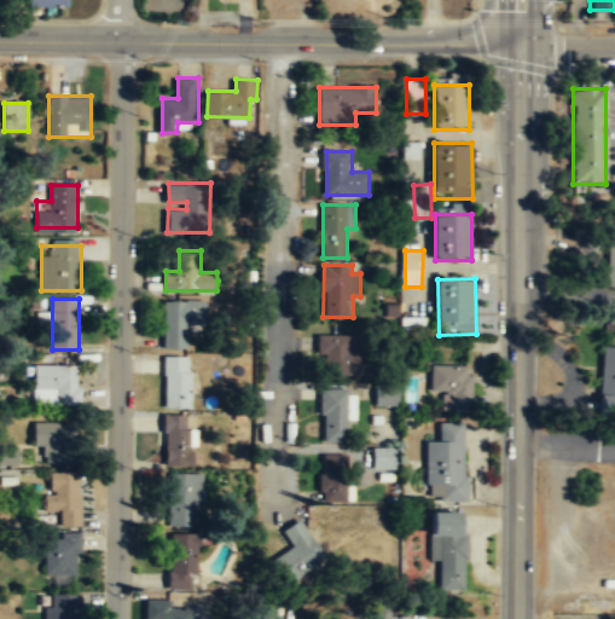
[(190,347),(190,324),(208,324),(210,312),(208,300),(189,299),(189,301),(166,301),(166,348),(190,347)]
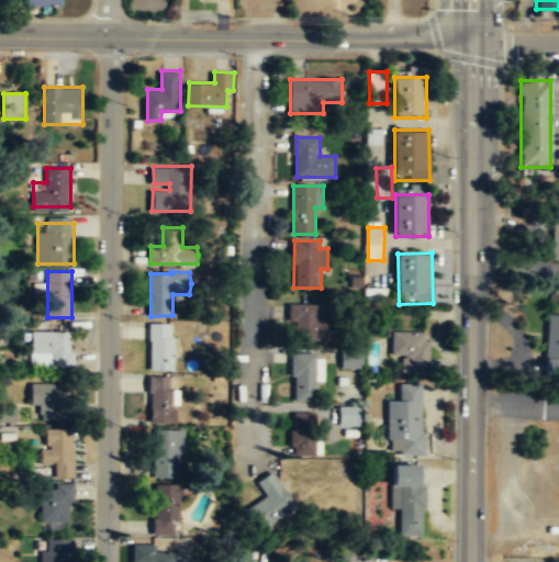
[(332,304),(290,304),(290,329),(300,329),(300,340),(332,340),(332,304)]
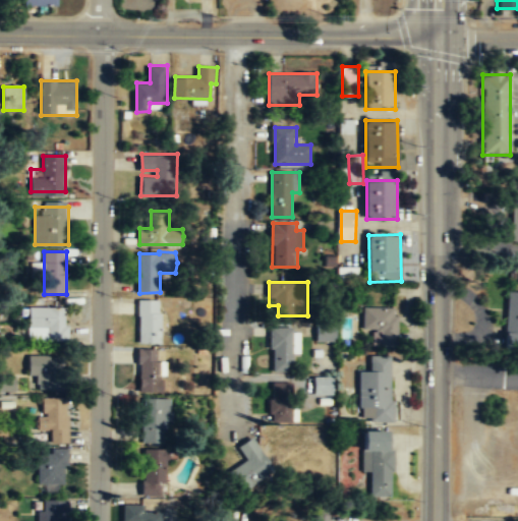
[(517,292),(508,292),(507,343),(517,343),(517,292)]
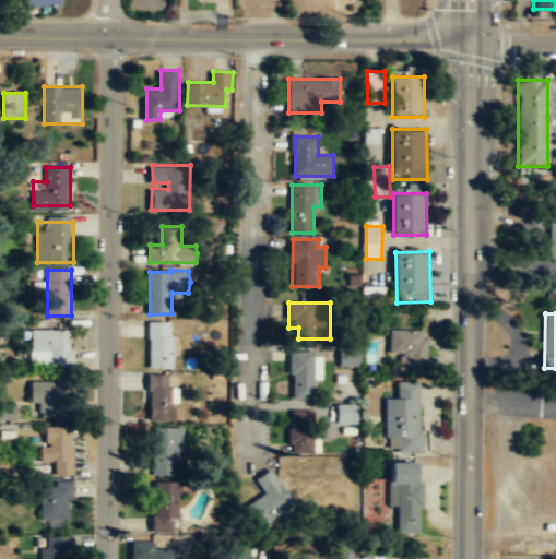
[(175,368),(176,335),(173,335),(173,321),(151,321),(152,368),(175,368)]
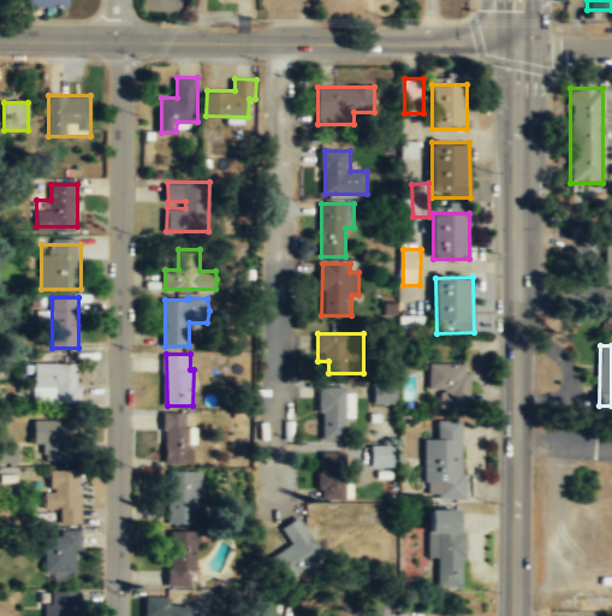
[(81,402),(81,365),(35,365),(35,402),(81,402)]
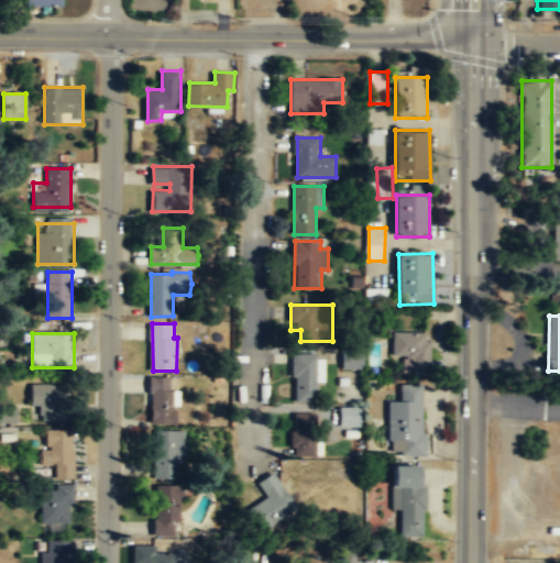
[(403,374),(430,374),(430,333),(393,333),(393,356),(403,356),(403,374)]
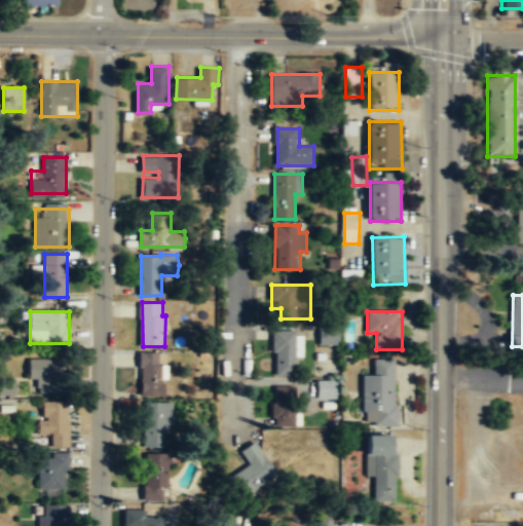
[(304,357),(304,332),(274,331),(273,375),(296,375),(297,357),(304,357)]
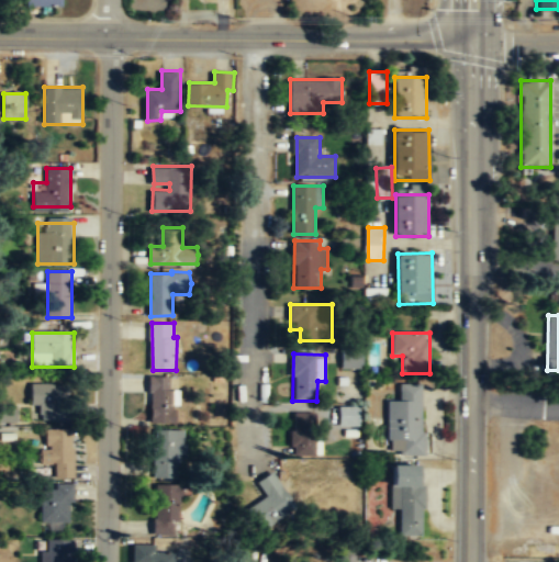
[(362,368),(362,355),(344,355),(344,368),(362,368)]
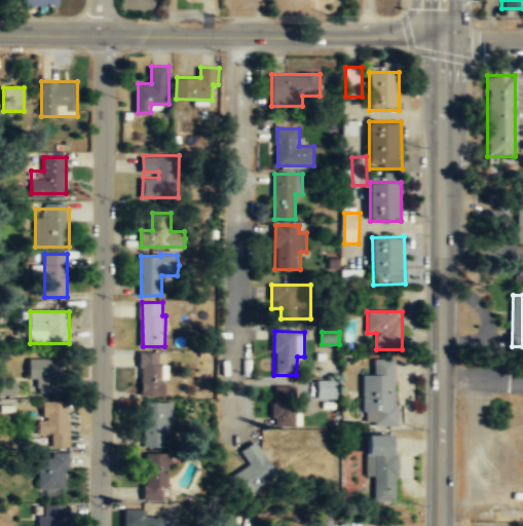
[(160,365),(160,352),(142,352),(141,367),(144,367),(143,396),(166,396),(167,382),(164,382),(164,365),(160,365)]
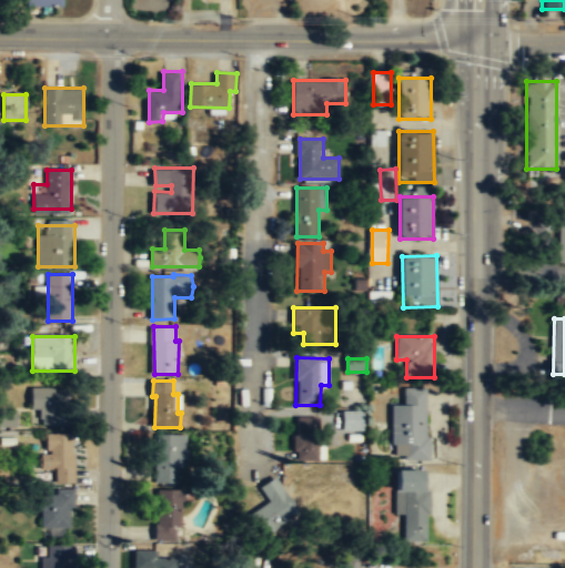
[(41,413),(41,426),(69,426),(69,387),(31,387),(31,413),(41,413)]
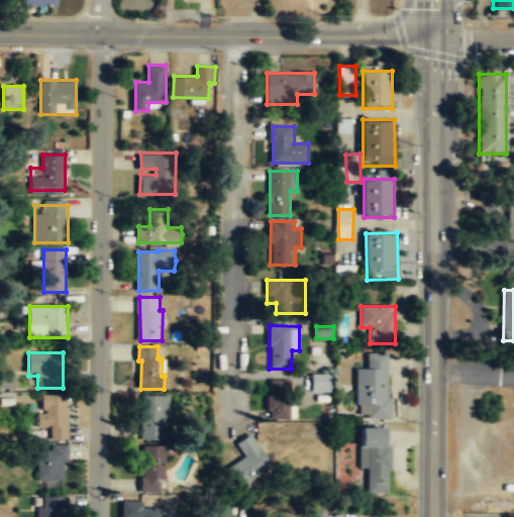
[(389,352),(368,352),(369,366),(356,367),(356,418),(398,418),(398,398),(389,398),(389,352)]
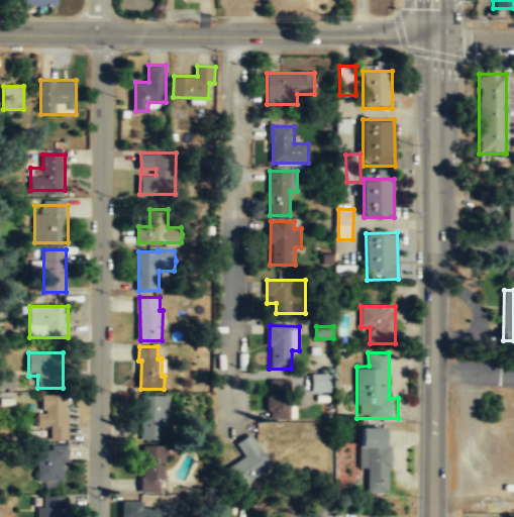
[(334,392),(334,374),(314,374),(315,393),(334,392)]
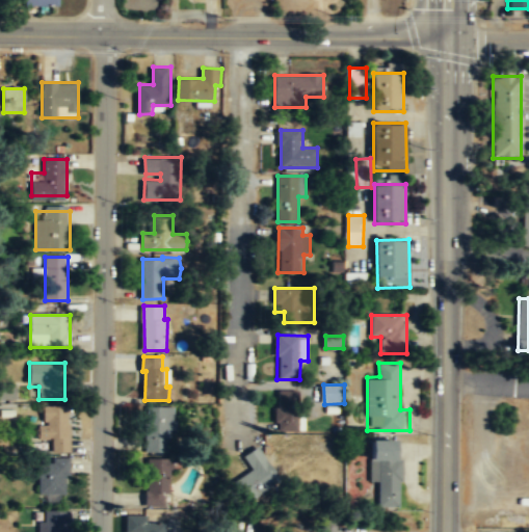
[(278,430),(300,430),(300,390),(278,390),(278,430)]
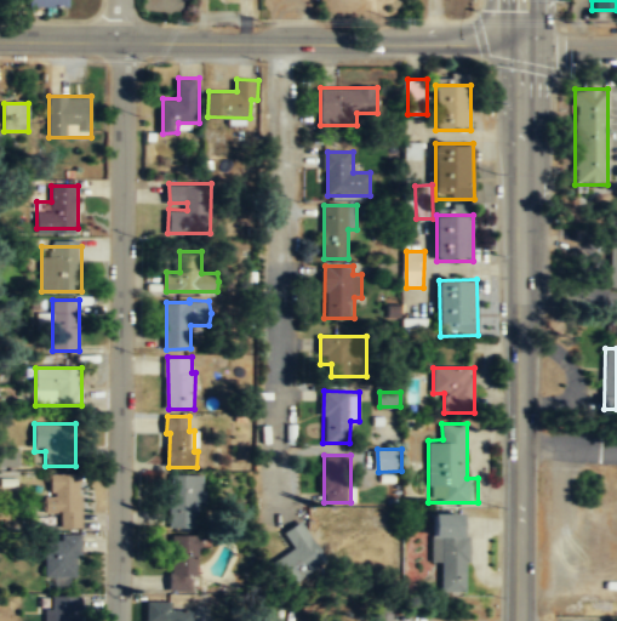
[(83,529),(81,474),(55,476),(55,529),(83,529)]
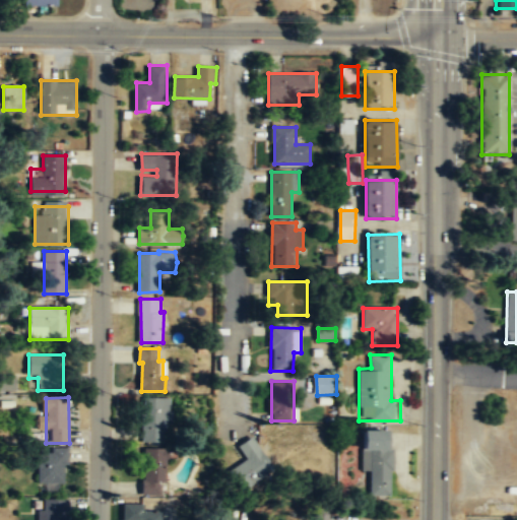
[(144,441),(165,442),(166,432),(168,432),(168,420),(172,420),(173,397),(144,397),(144,441)]
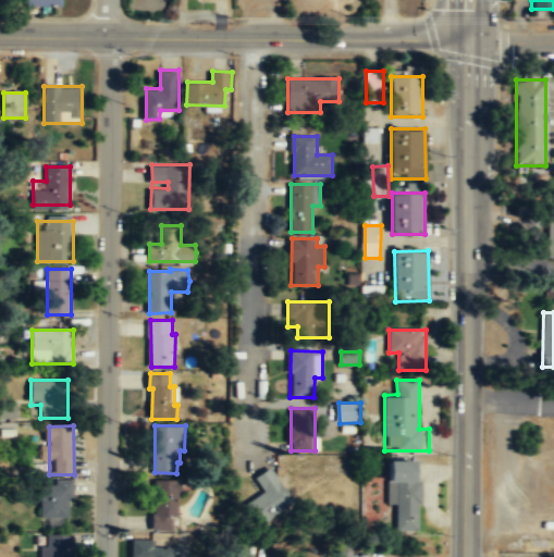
[(421,481),(415,481),(415,460),(388,460),(388,504),(397,504),(397,531),(421,531),(421,481)]
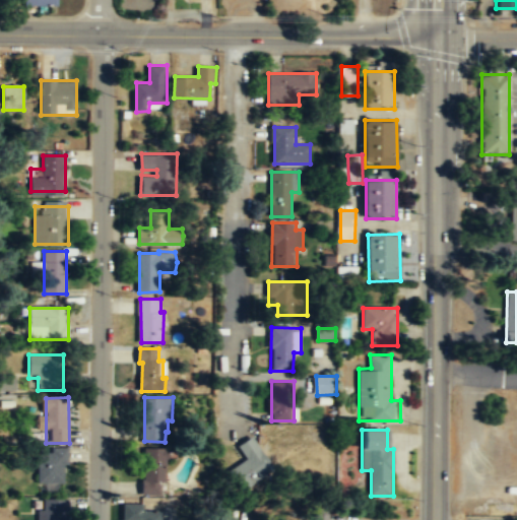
[(244,491),(275,471),(254,438),(237,448),(245,461),(231,470),(244,491)]
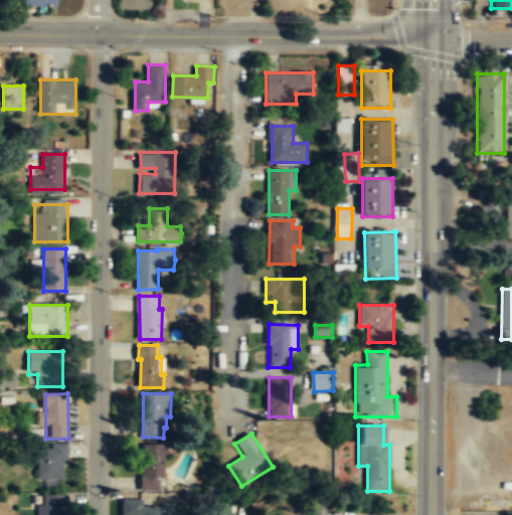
[(145,444),(144,474),(142,474),(142,490),(161,490),(161,477),(166,477),(167,456),(168,456),(169,444),(145,444)]
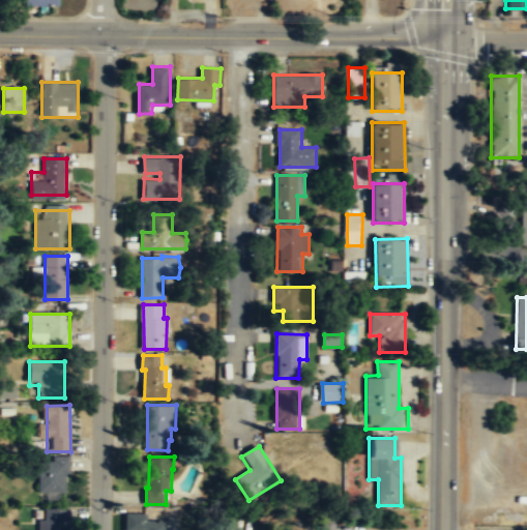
[(69,466),(40,466),(40,495),(69,495),(69,466)]
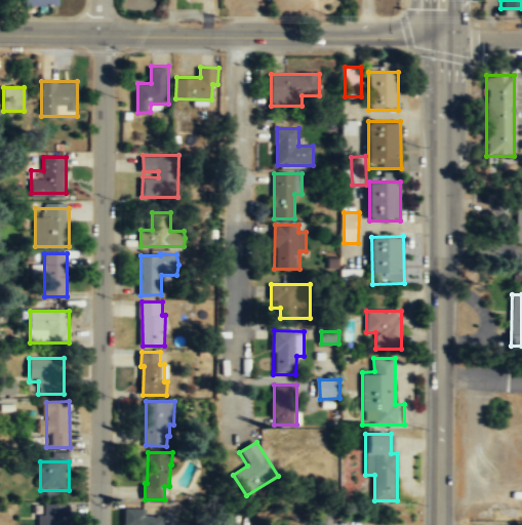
[(68,524),(68,505),(42,505),(42,524),(68,524)]
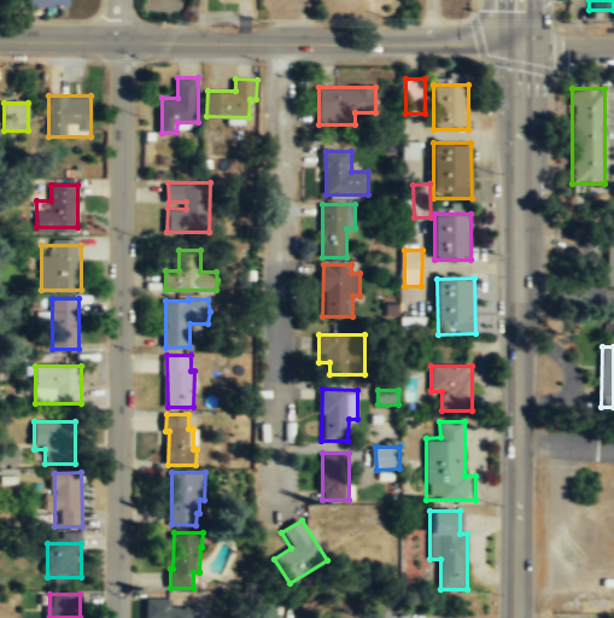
[(193,617),(194,607),(174,607),(173,599),(148,598),(148,617),(193,617)]
